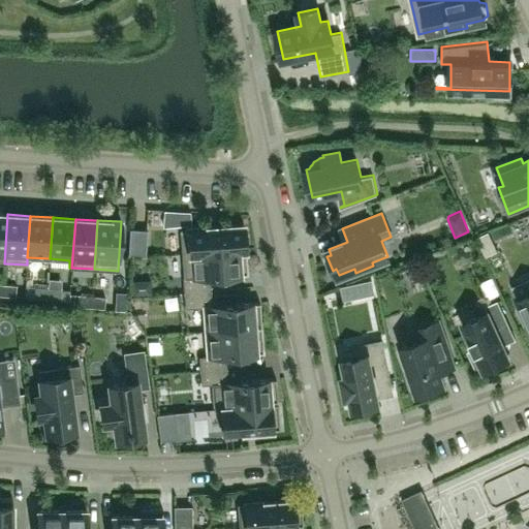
[(180,229),(181,253),(238,250),(236,224),(218,226),(217,225),(212,225),(212,226),(180,229)]
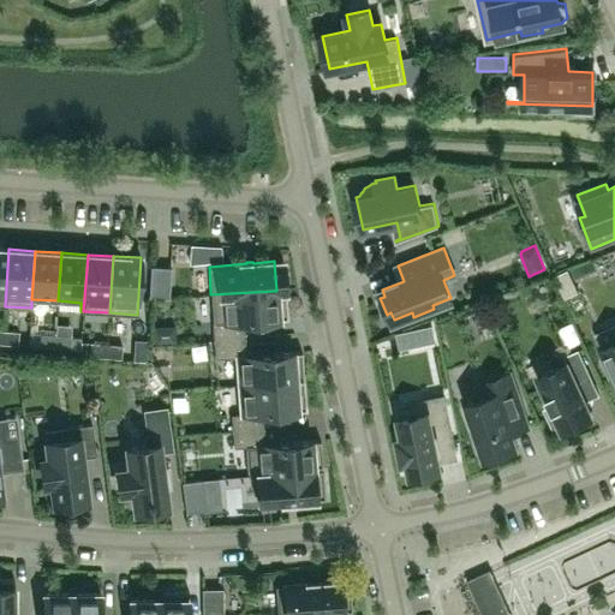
[(171,267),(150,266),(148,297),(168,298),(171,267)]
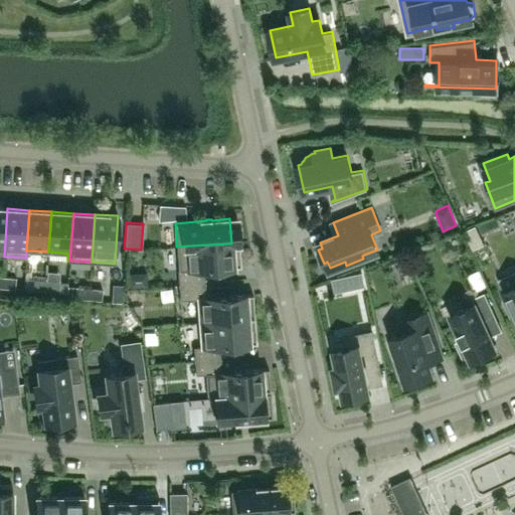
[(476,224),(464,230),(473,249),(485,243),(476,224)]
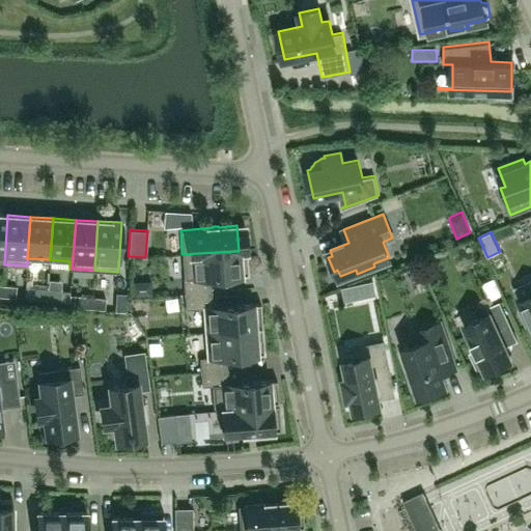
[(241,275),(239,251),(182,254),(184,279),(185,294),(211,291),(210,277),(214,277),(220,277),(220,276),(241,275)]
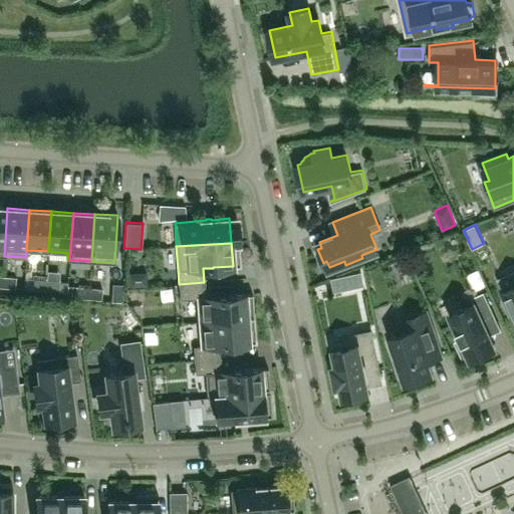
[(398,268),(383,278),(391,288),(405,278),(398,268)]
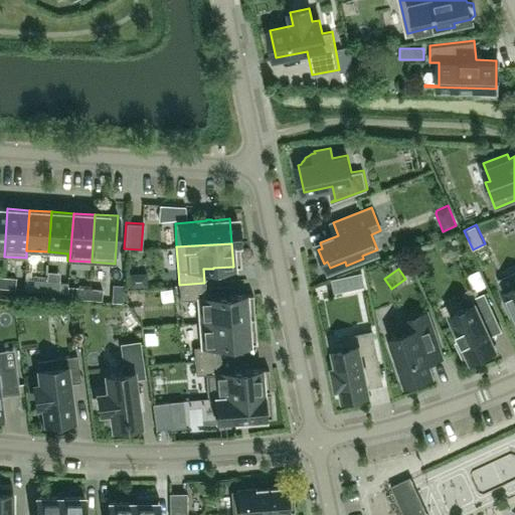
[(362,270),(349,273),(352,286),(365,283),(362,270)]
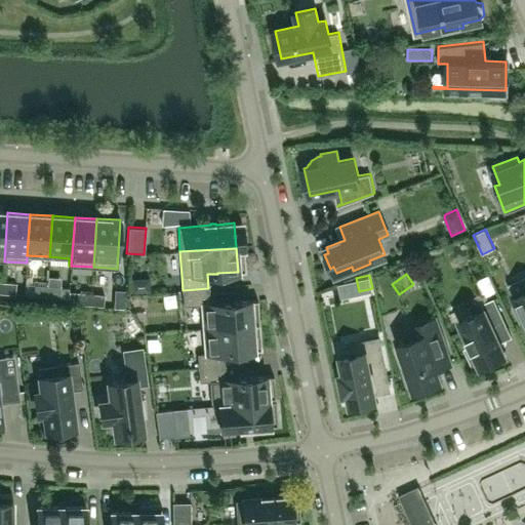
[(3,282),(2,294),(15,295),(16,283),(3,282)]
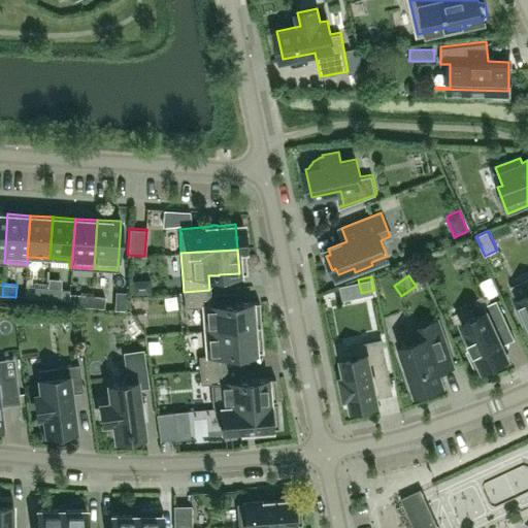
[(46,299),(47,288),(34,287),(33,298),(46,299)]
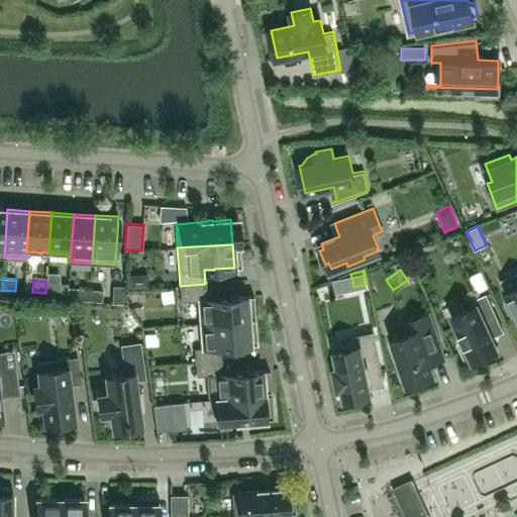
[(59,283),(46,282),(45,293),(58,294),(59,283)]
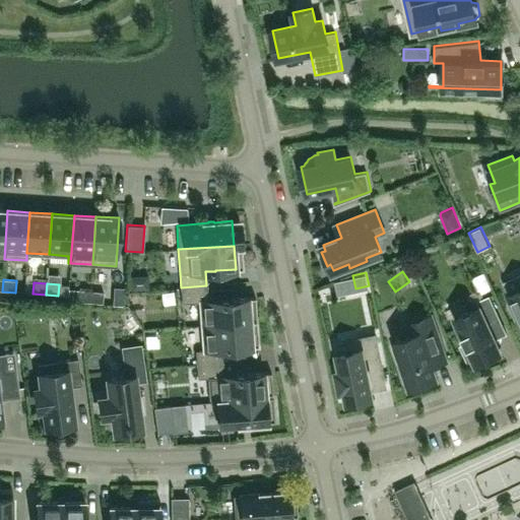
[(207,300),(206,285),(181,287),(182,303),(199,301),(201,325),(257,322),(255,297),(226,299),(226,298),(221,299),(207,300)]
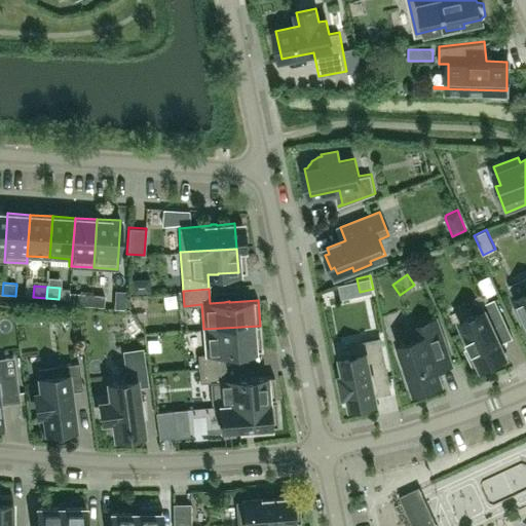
[(70,303),(79,304),(80,293),(71,292),(70,303)]
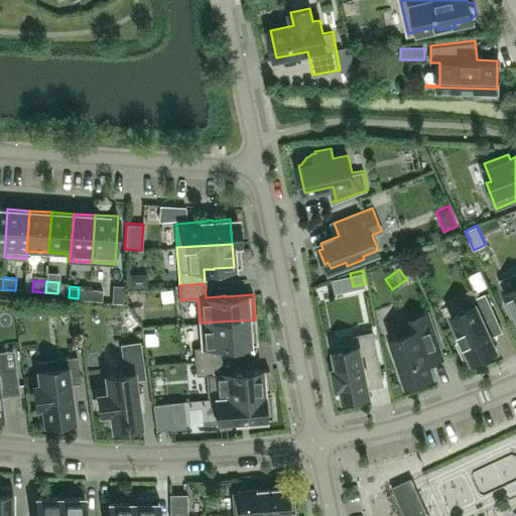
[(515,286),(506,291),(506,289),(504,290),(507,297),(503,299),(511,316),(515,314),(515,315),(515,286)]
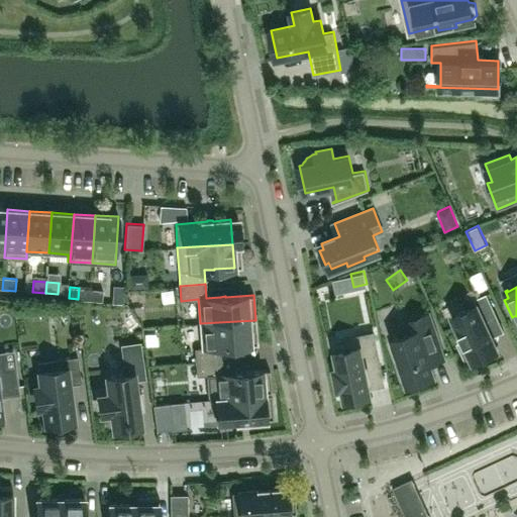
[(91,289),(90,300),(103,301),(104,290),(91,289)]
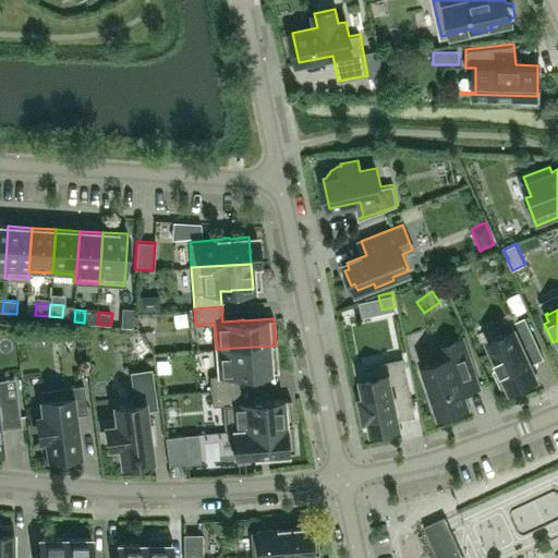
[(534,356),(542,353),(524,317),(512,323),(514,328),(487,341),(500,367),(494,370),(501,387),(508,385),(509,388),(529,379),(529,380),(538,376),(536,372),(535,372),(531,362),(535,360),(534,356)]
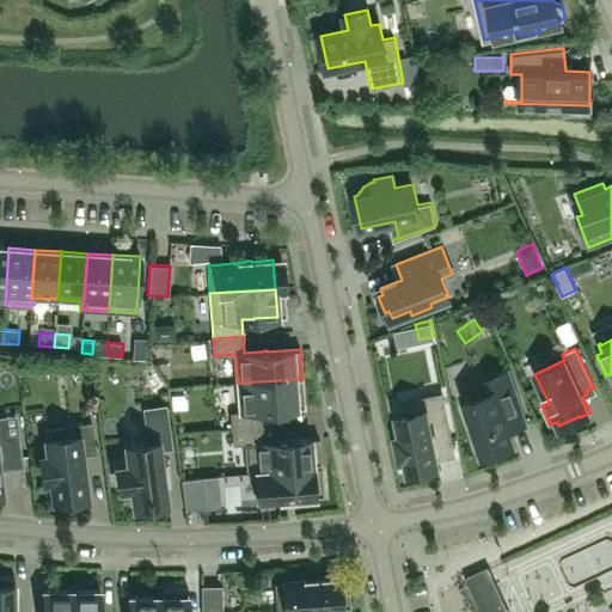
[(525,423),(519,405),(508,372),(479,381),(483,395),(465,401),(466,405),(461,407),(467,423),(472,422),(482,453),(491,450),(493,454),(510,448),(509,444),(514,442),(509,429),(525,423)]
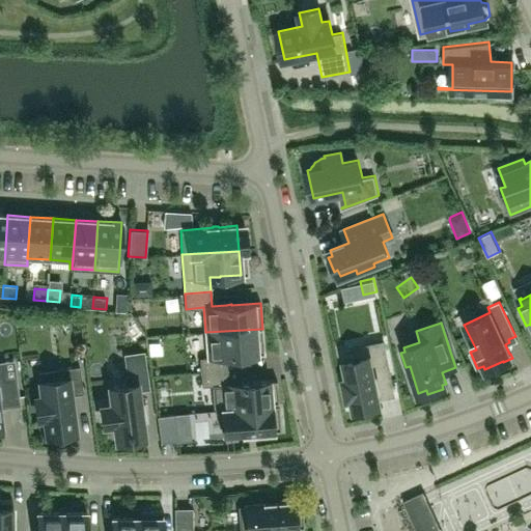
[(264,352),(262,329),(205,332),(207,356),(199,357),(200,371),(227,369),(226,355),(230,355),(235,355),(235,354),(240,354),(264,352)]
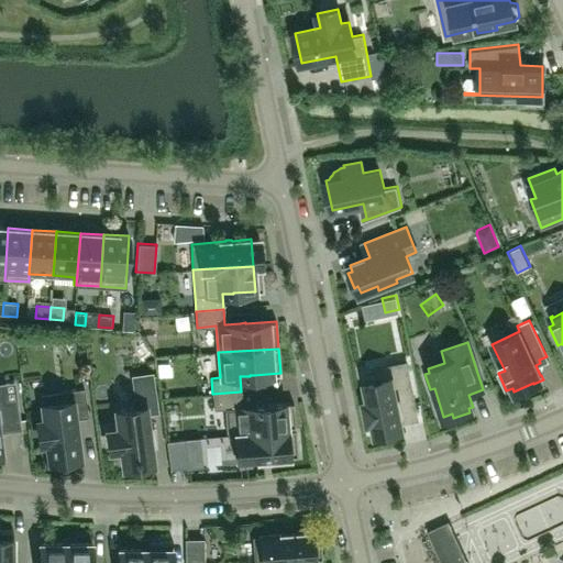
[(374,420),(376,434),(382,433),(383,437),(398,433),(397,430),(403,429),(399,416),(417,412),(407,362),(387,366),(390,377),(365,383),(370,400),(365,401),(368,421),(374,420)]
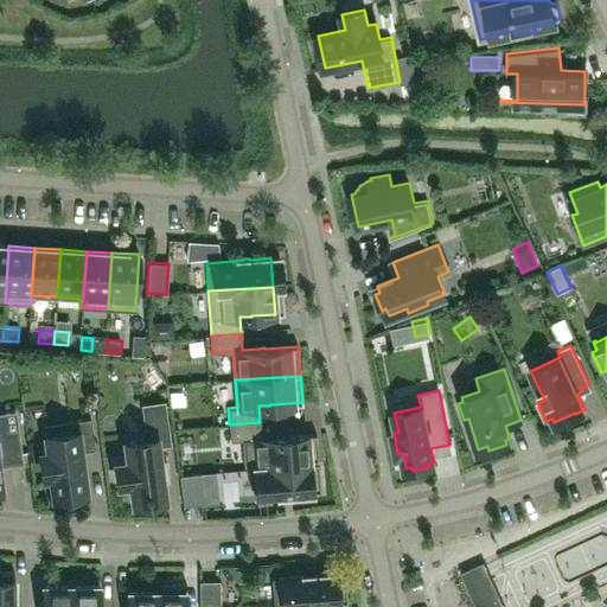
[(165,475),(165,474),(163,460),(160,460),(158,443),(167,442),(163,404),(145,407),(148,439),(125,442),(127,461),(115,462),(119,485),(129,484),(133,503),(136,503),(136,506),(152,504),(152,500),(165,498),(163,475),(165,475)]
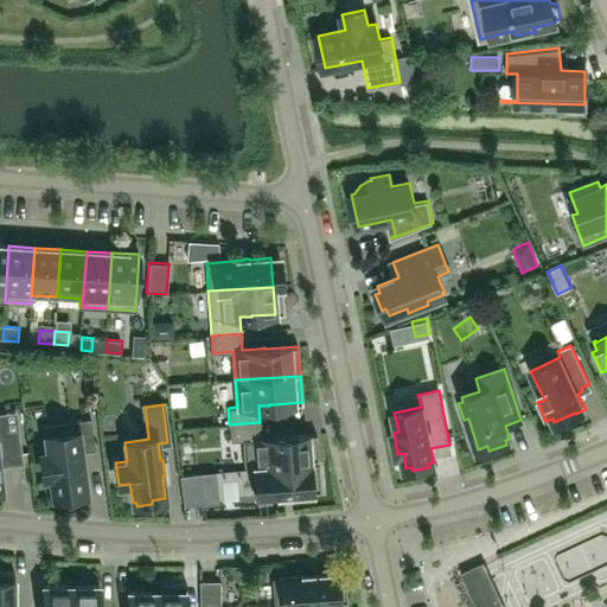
[(0,474),(0,464),(21,461),(18,429),(6,432),(4,413),(0,413),(0,490),(4,490),(2,474),(0,474)]
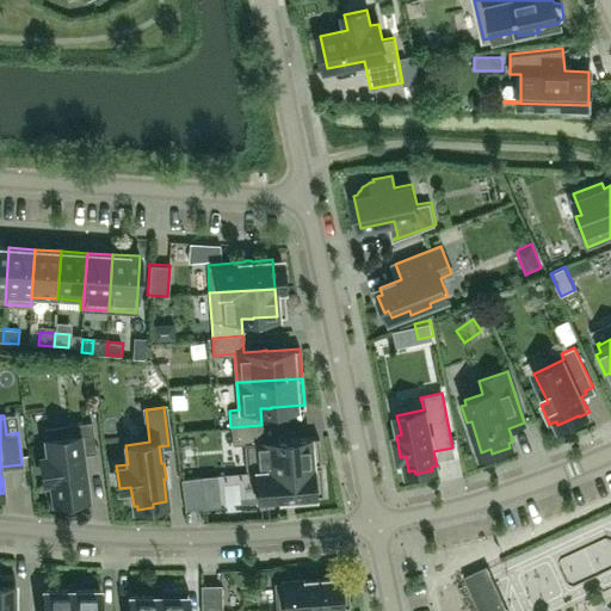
[(87,497),(82,462),(81,454),(96,452),(91,421),(65,424),(67,436),(45,439),(48,455),(41,456),(44,481),(51,481),(54,500),(87,497)]
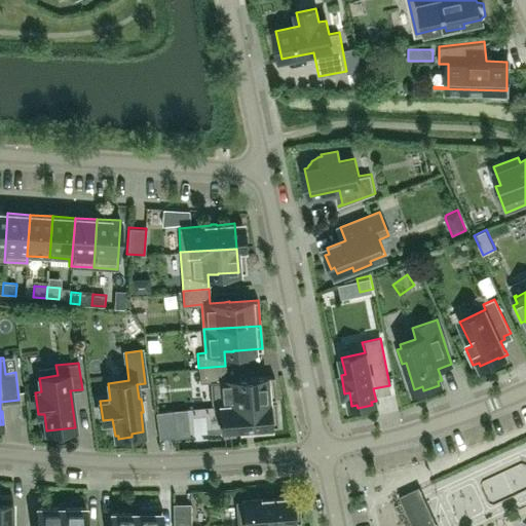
[(275,400),(273,377),(246,379),(246,378),(240,379),(226,380),(225,366),(198,368),(199,383),(211,382),(213,407),(220,406),(268,401),(275,400)]
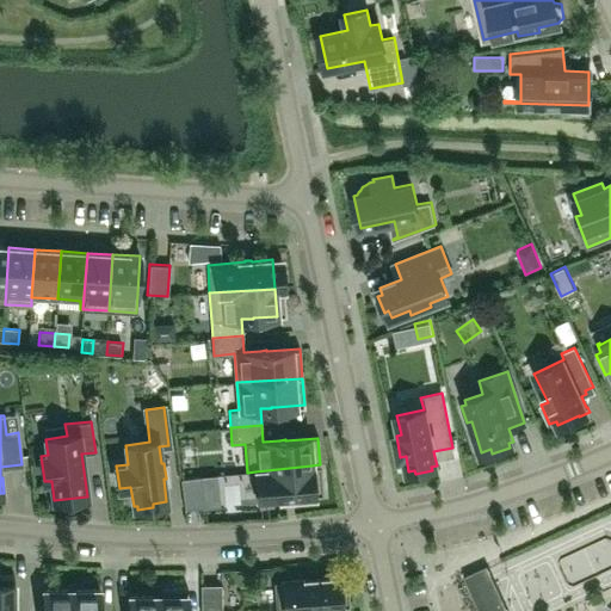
[(223,470),(242,469),(241,450),(230,451),(230,436),(222,437),(223,470)]
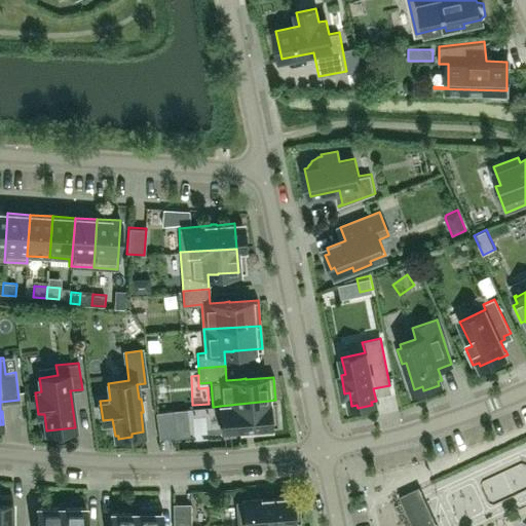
[(275,400),(268,401),(220,406),(222,430),(247,428),(252,428),(252,427),(277,425),(275,400)]
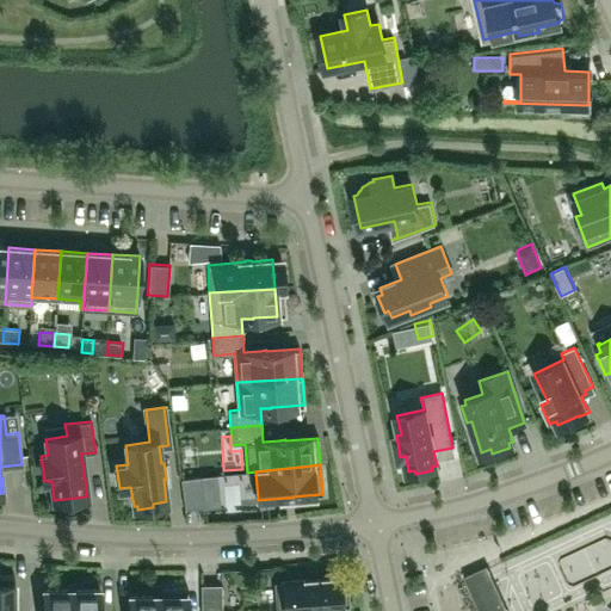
[(180,479),(184,508),(204,506),(201,476),(180,479)]
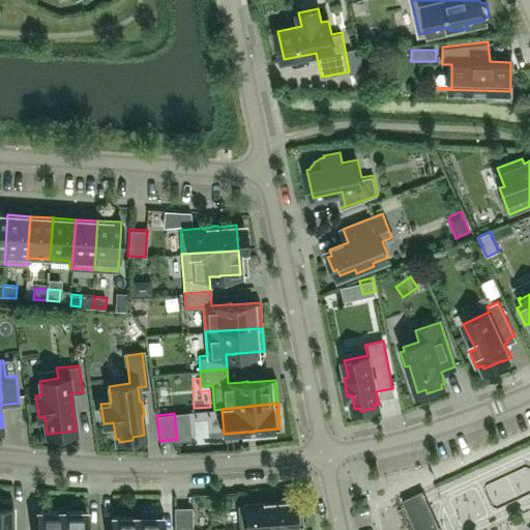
[(177,419),(178,440),(219,439),(218,418),(177,419)]
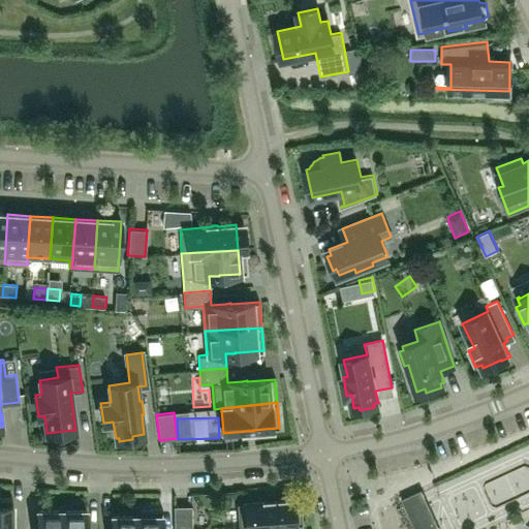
[(439,528),(422,489),(401,498),(414,528),(439,528)]
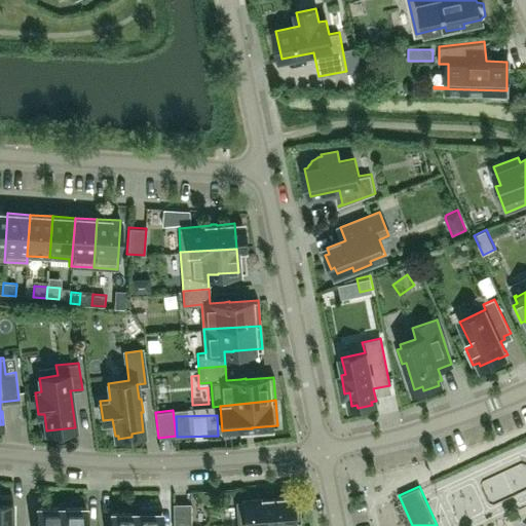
[(235,500),(237,525),(293,521),(292,496),(273,498),(273,497),(268,497),(268,498),(235,500)]
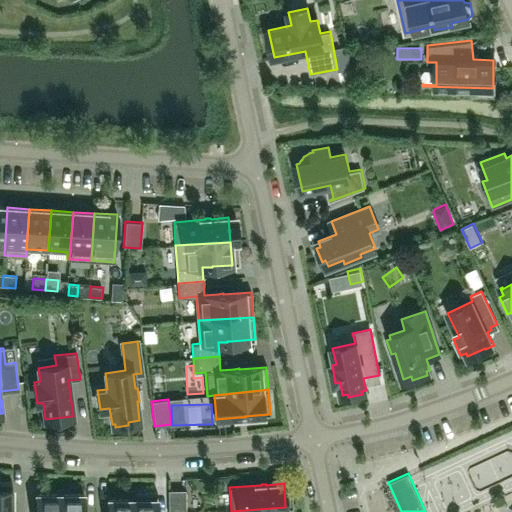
[(11,511),(12,511),(12,506),(11,488),(0,488),(0,511),(11,511)]
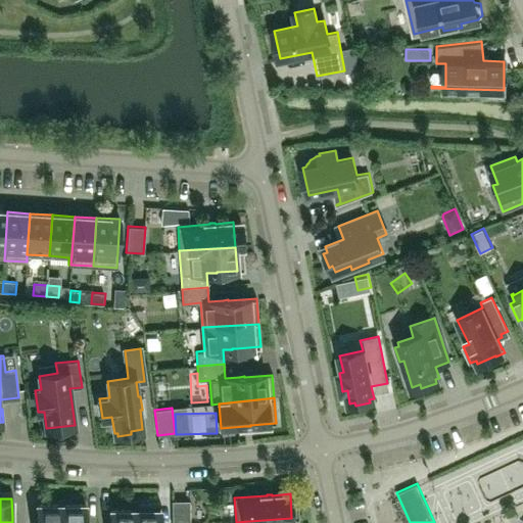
[(189,522),(189,500),(172,500),(172,522),(189,522)]
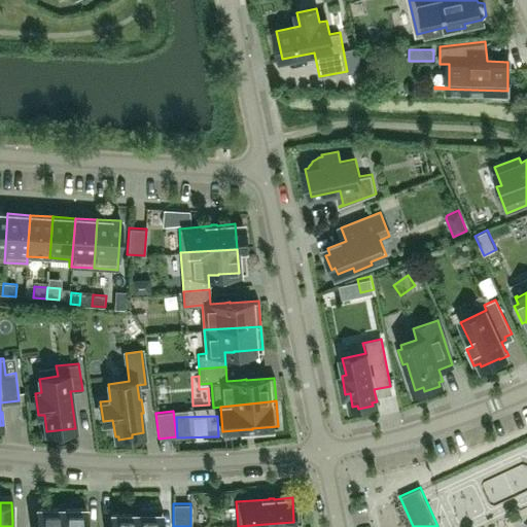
[(85,507),(63,508),(62,526),(85,526),(86,525),(85,507)]
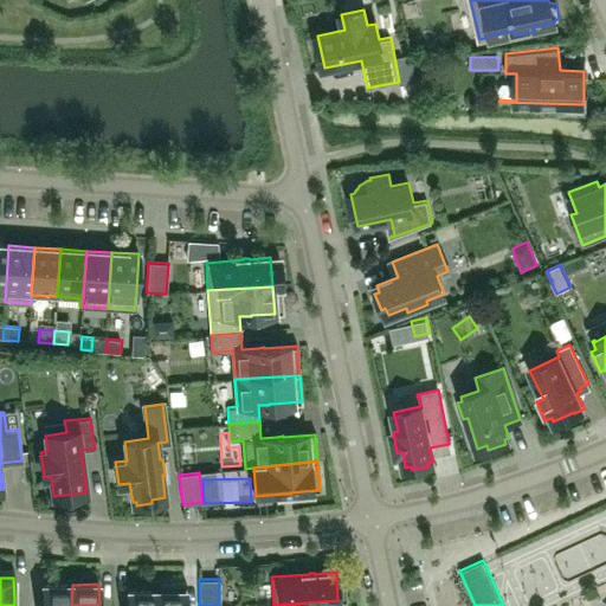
[(71,605),(72,585),(43,585),(42,605),(71,605)]
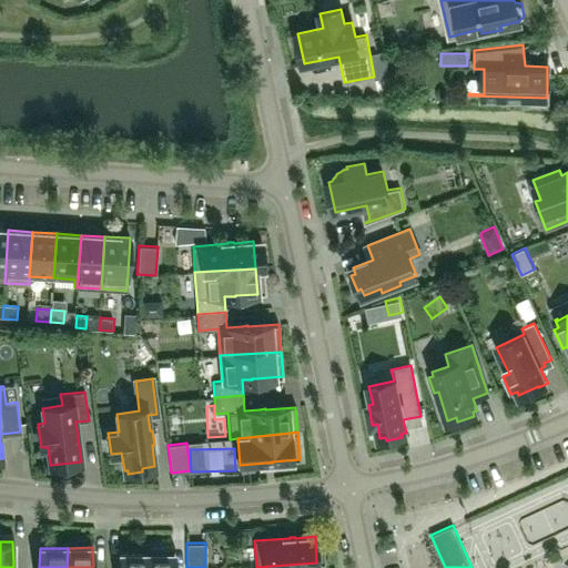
[(172,567),(173,553),(146,554),(145,567),(172,567)]
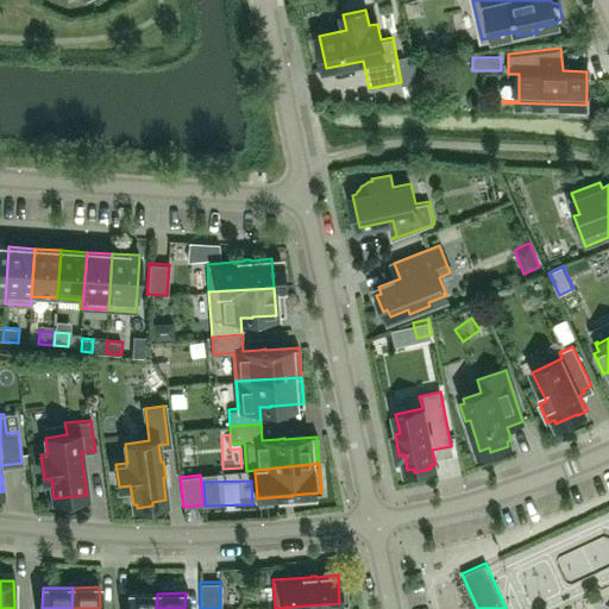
[(156,608),(157,594),(129,594),(127,608),(156,608)]
